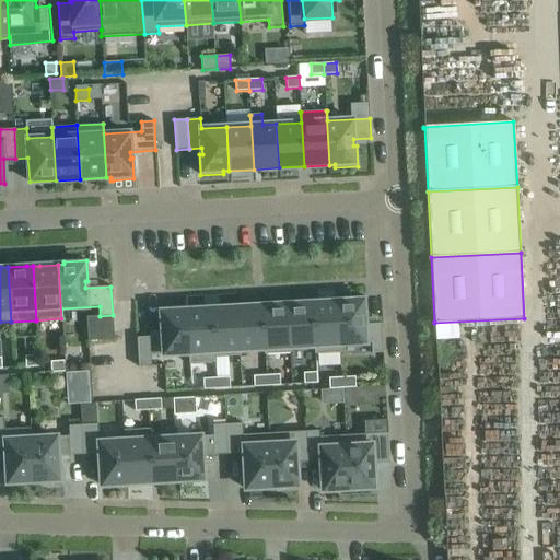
[(337,301),(340,353),(341,353),(340,345),(371,343),(371,353),(383,353),(382,323),(368,324),(365,296),(342,299),(342,301),(337,301)]
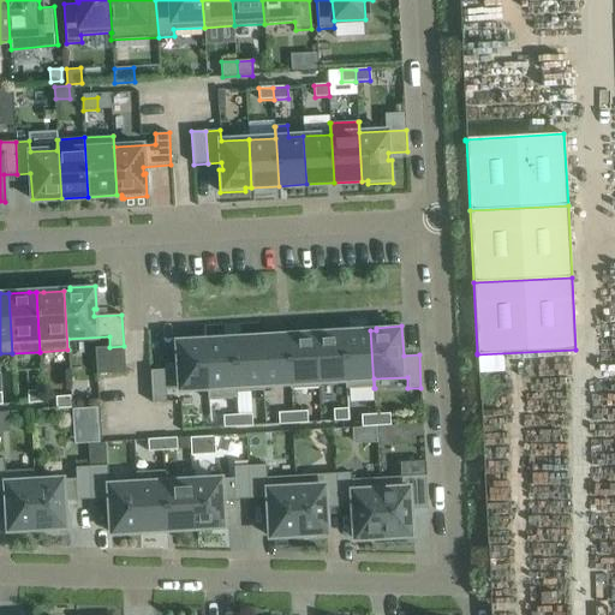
[(370,330),(342,333),(346,389),(374,388),(370,330)]
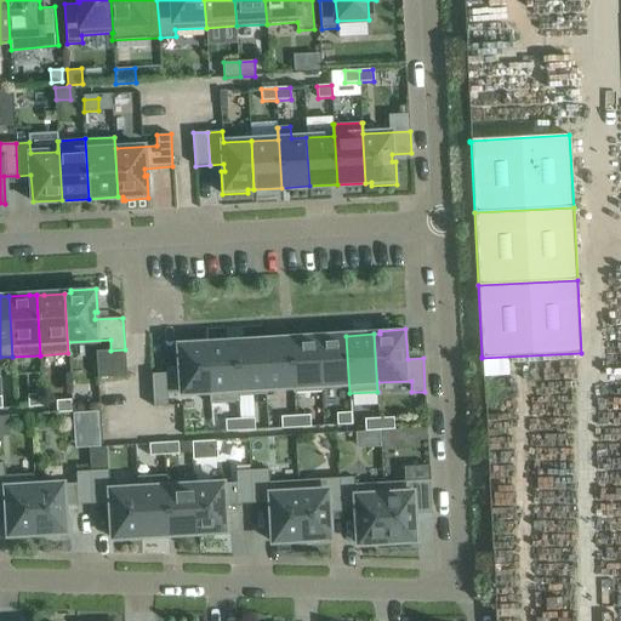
[(318,337),(322,392),(323,392),(323,386),(348,385),(348,393),(349,393),(346,336),(318,337)]
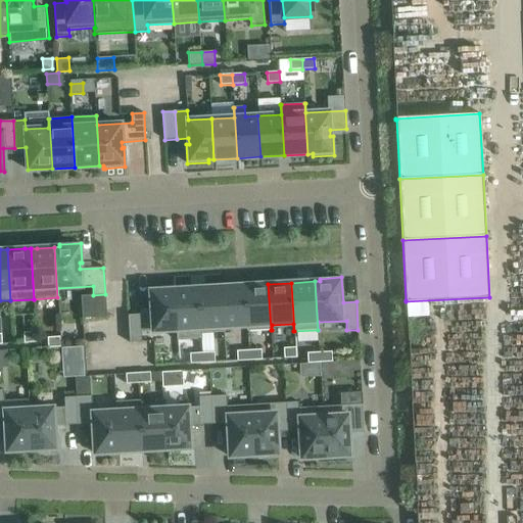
[(268,284),(244,285),(247,331),(271,330),(268,284)]
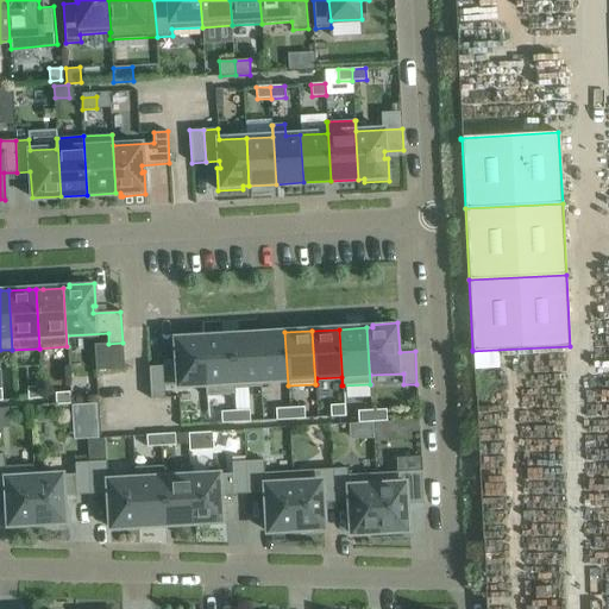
[(257,334),(261,388),(262,388),(262,382),(287,381),(287,385),(288,385),(284,332),(257,334)]
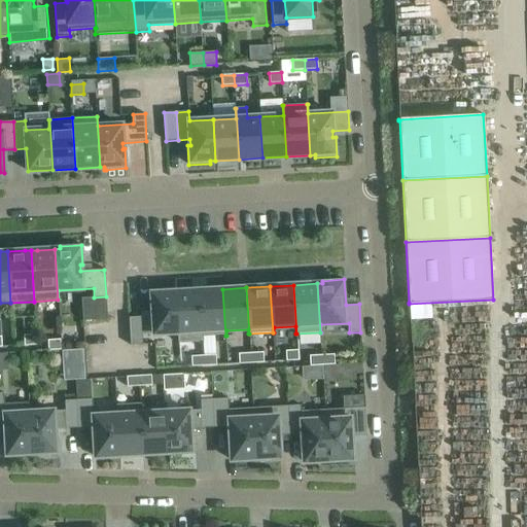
[(140,317),(142,336),(177,334),(177,343),(178,343),(176,291),(170,292),(170,289),(148,290),(149,310),(152,310),(152,316),(140,317)]
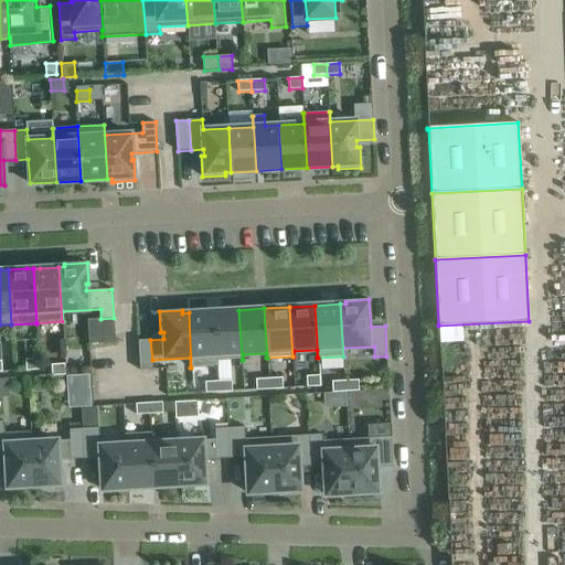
[(238,310),(213,311),(216,366),(217,366),(217,361),(242,360),(238,310)]
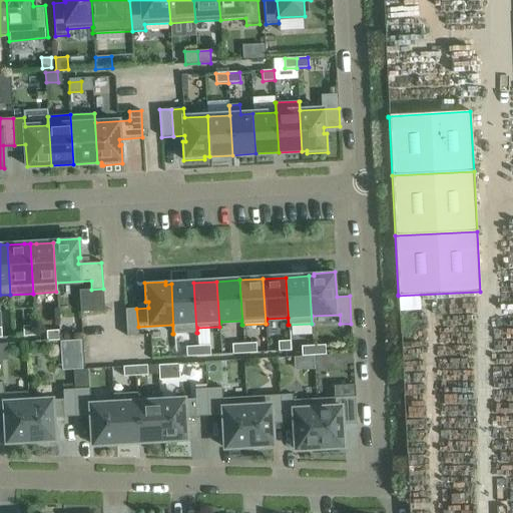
[(171,284),(173,334),(196,333),(193,283),(171,284)]
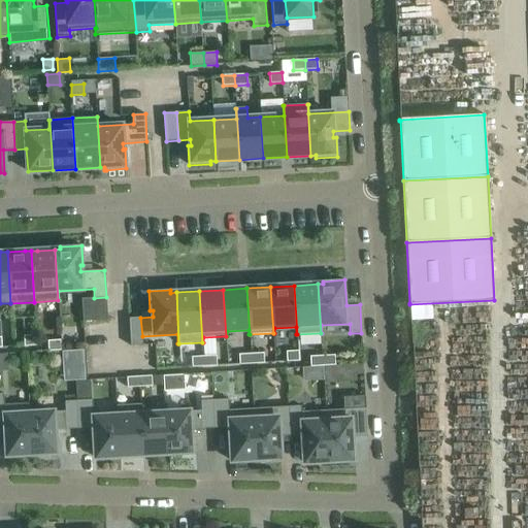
[(83,322),(84,322),(107,320),(106,297),(94,298),(81,299),(83,322)]
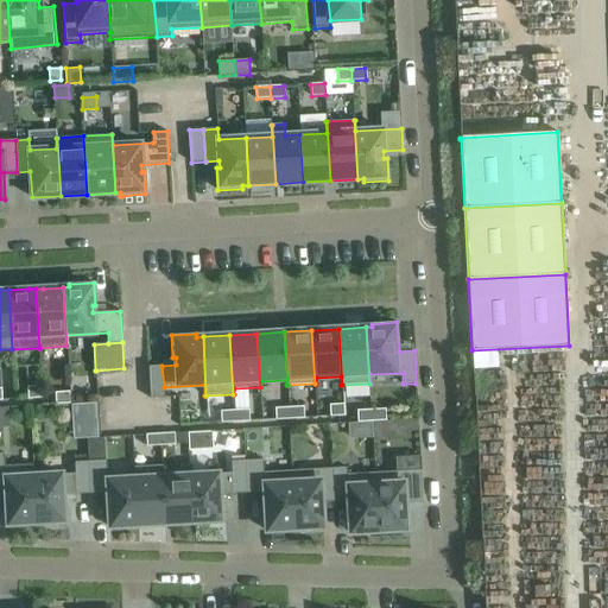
[(164,387),(162,366),(149,366),(150,399),(164,398),(164,387)]
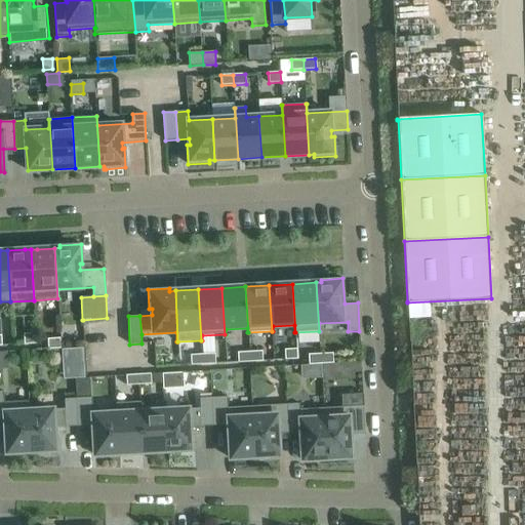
[(24,345),(36,344),(36,333),(24,334),(24,345)]
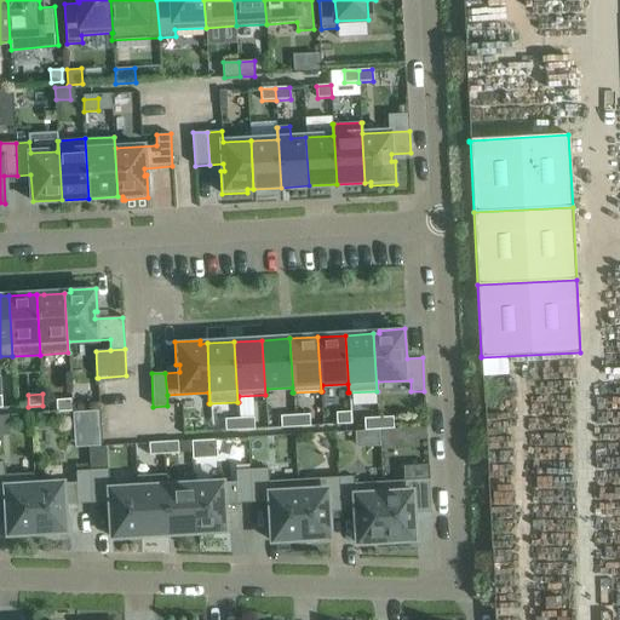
[(70,400),(56,400),(57,412),(72,412),(70,400)]
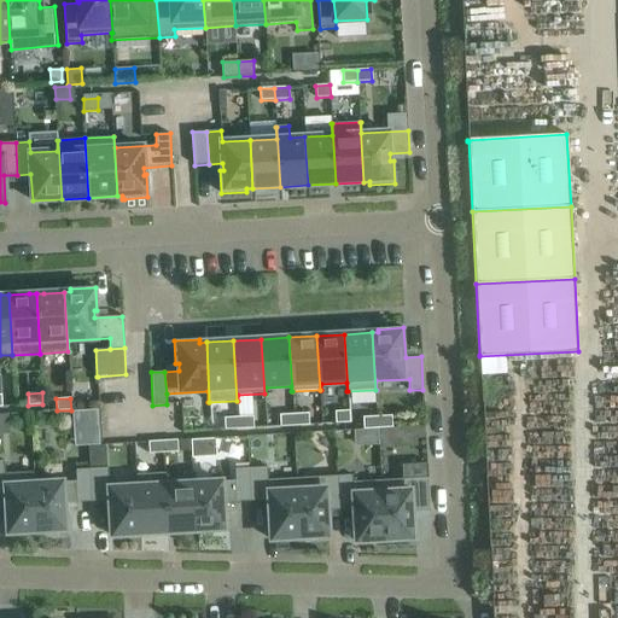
[(349,410),(334,412),(336,424),(350,423),(349,410)]
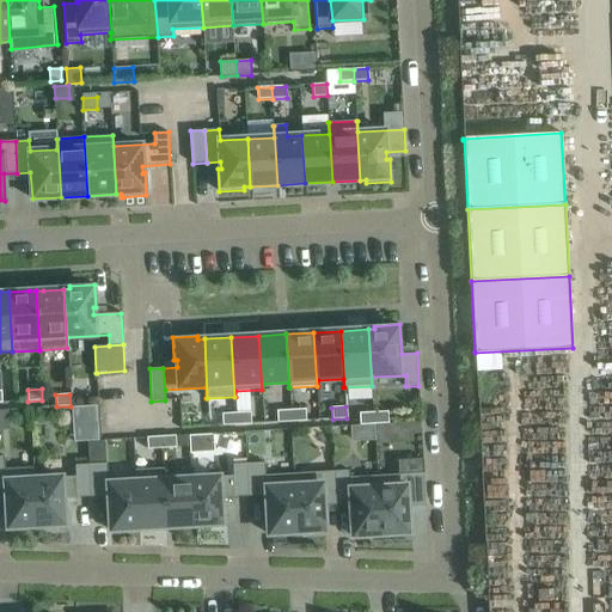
[(305,409),(291,410),(292,422),(306,421),(305,409)]
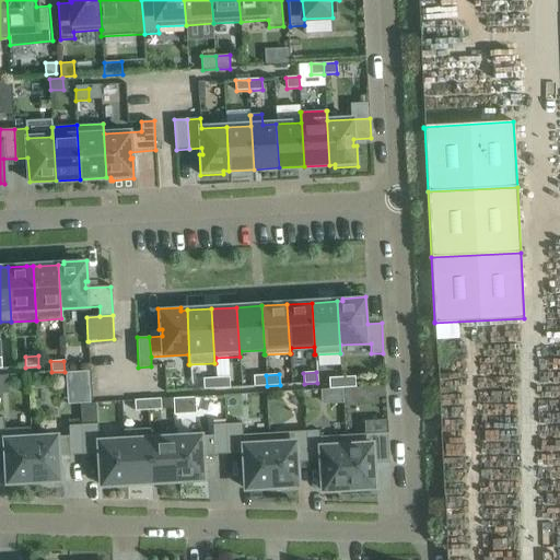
[(254,387),(267,386),(266,375),(253,376),(254,387)]
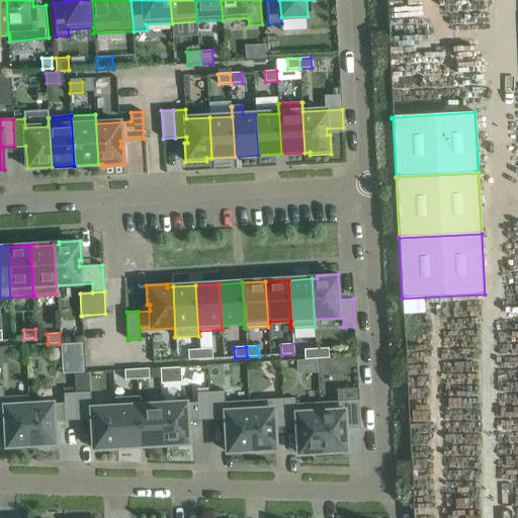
[(328,348),(316,349),(317,359),(329,358),(328,348)]
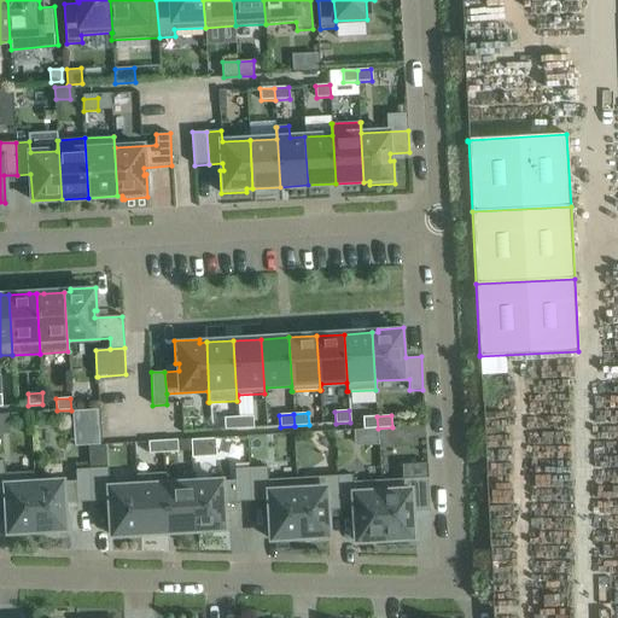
[(252,417),(238,418),(239,430),(254,429),(252,417)]
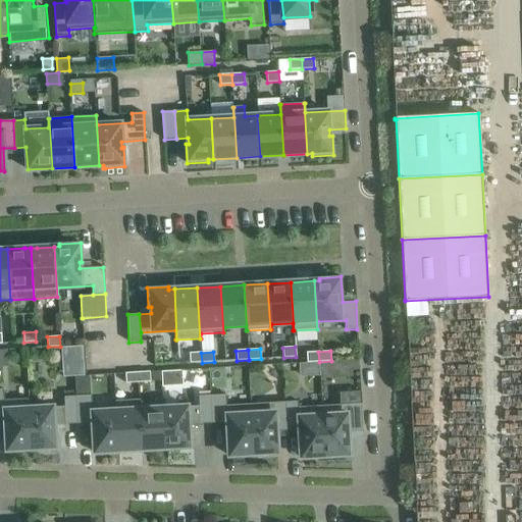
[(311,362),(319,362),(318,352),(306,353),(307,363),(311,362)]
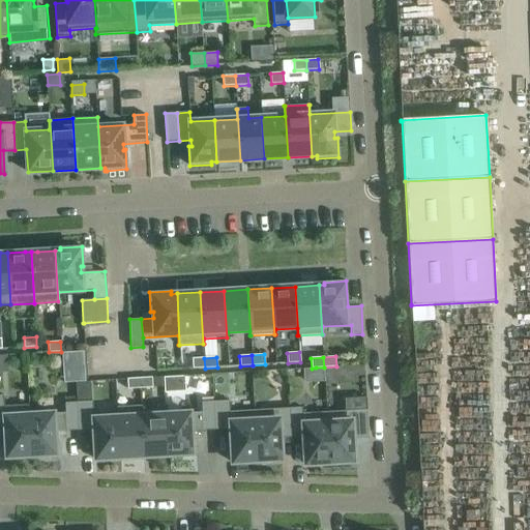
[(205,369),(204,358),(192,358),(193,369),(205,369)]
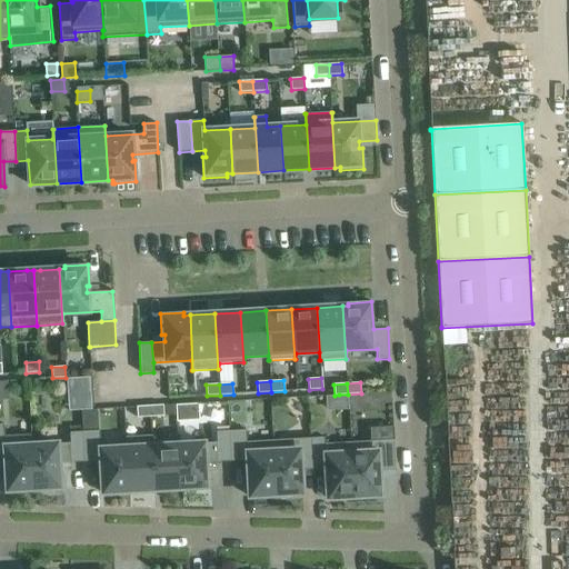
[(361,393),(348,395),(348,406),(361,405),(361,393)]
